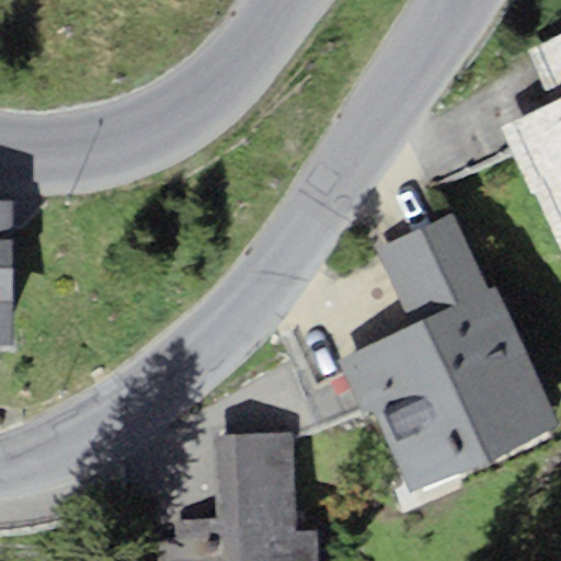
[(560,95),(560,32),(526,49),(550,101),(560,95)]
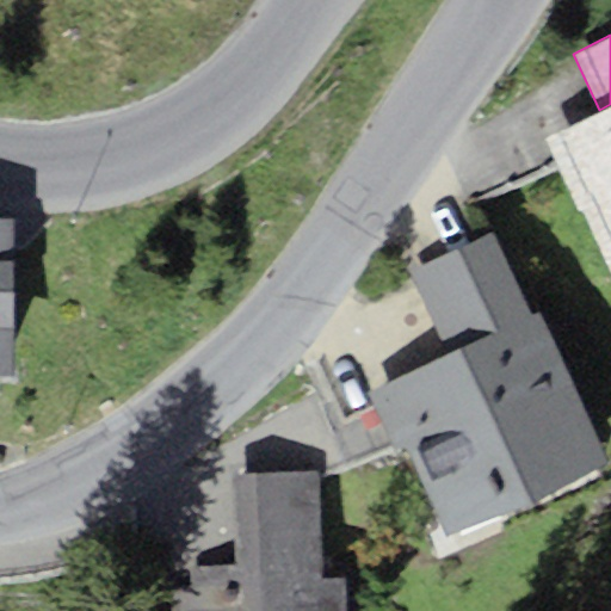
[(610,104),(599,110),(553,130),(544,134),(579,211),(587,208),(610,260),(610,104)]
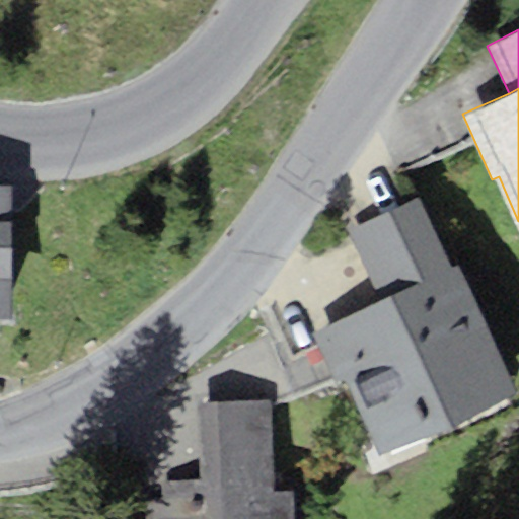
[(0,184),(0,318),(10,319),(13,184),(0,184)]
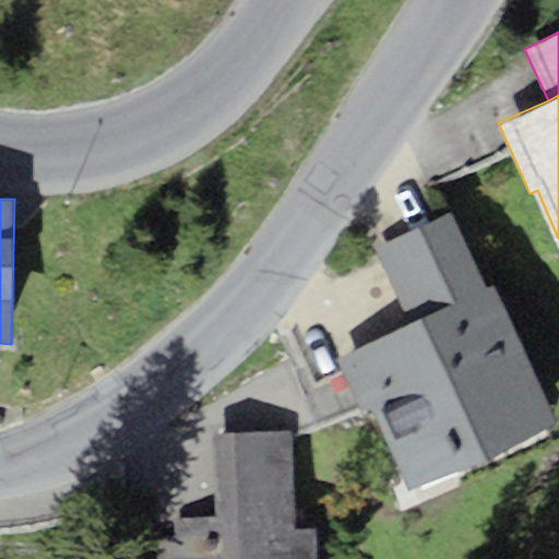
[(413,323),(486,287),(450,212),(376,247),(413,323)]
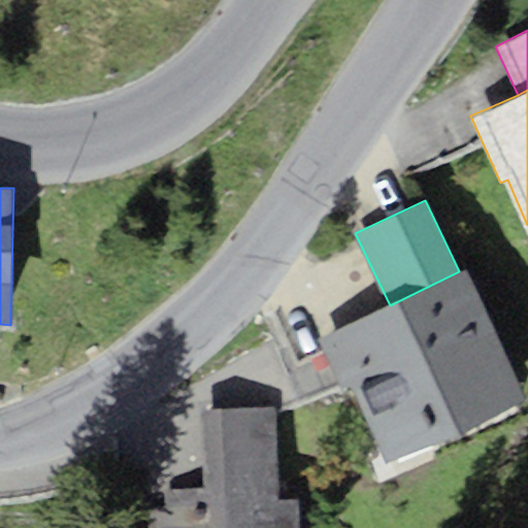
[(318,339),(349,403),(496,332),(465,269),(459,271),(390,305),(318,339)]
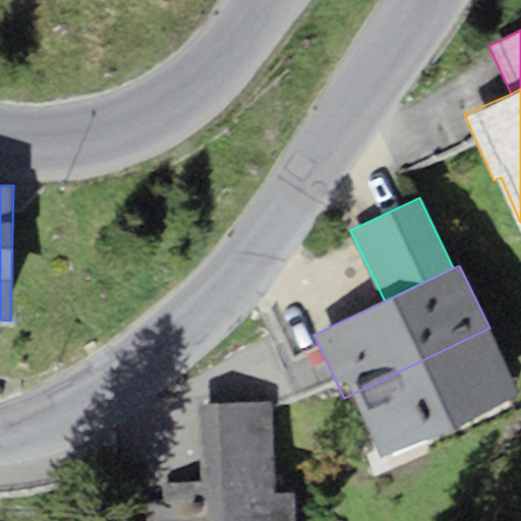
[(374,463),(520,392),(489,328),(344,398),(374,463)]
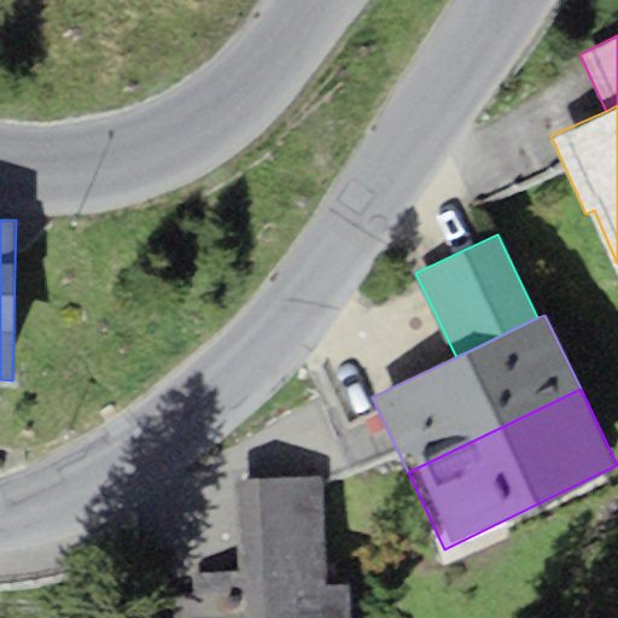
[(240,575),(324,570),(318,476),(234,481),(240,575)]
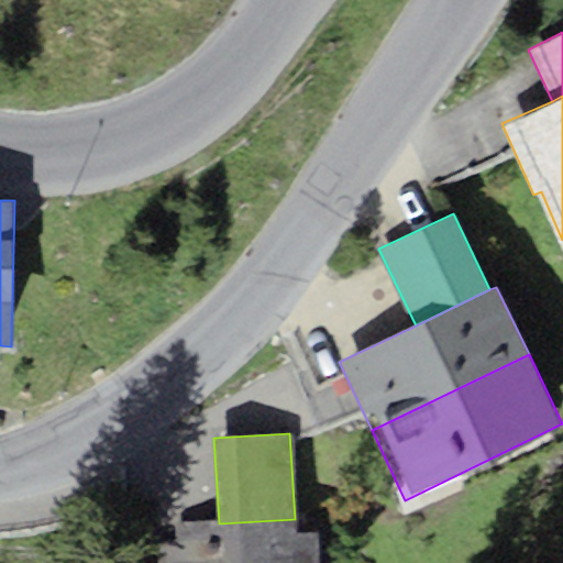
[(157,562),(317,562),(316,533),(295,534),(295,519),(219,523),(178,526),(179,541),(157,542),(157,562)]
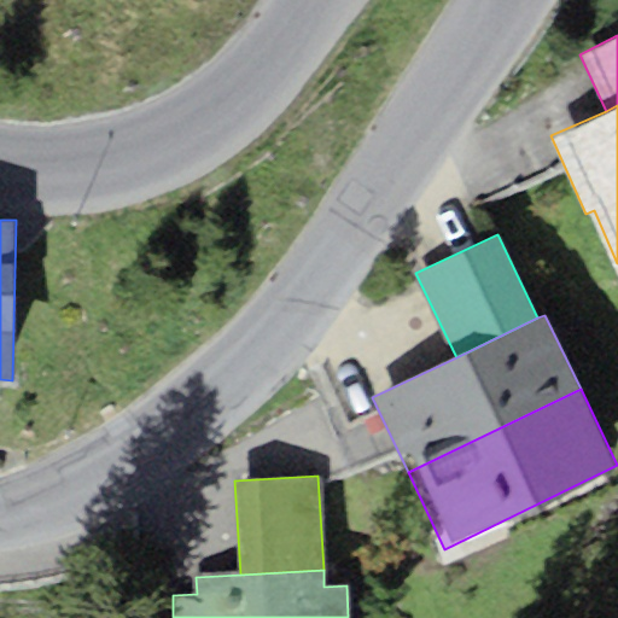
All buildings are outlined.
